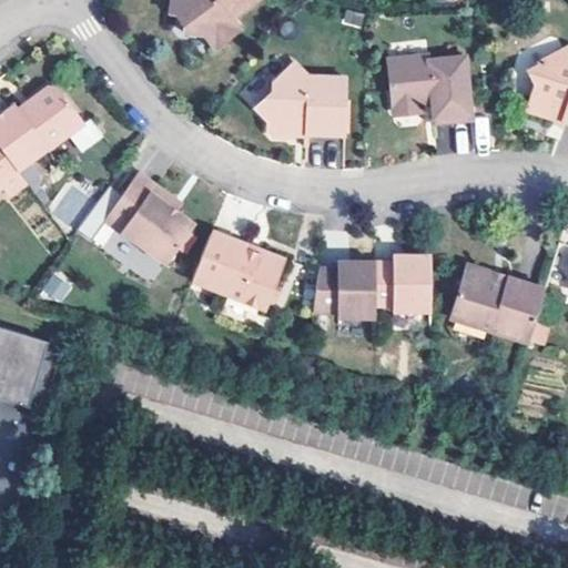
[(206,41),(216,54),(243,33),(234,23),(261,2),(261,0),(173,0),(171,19),(188,22),(184,39),(206,41)]
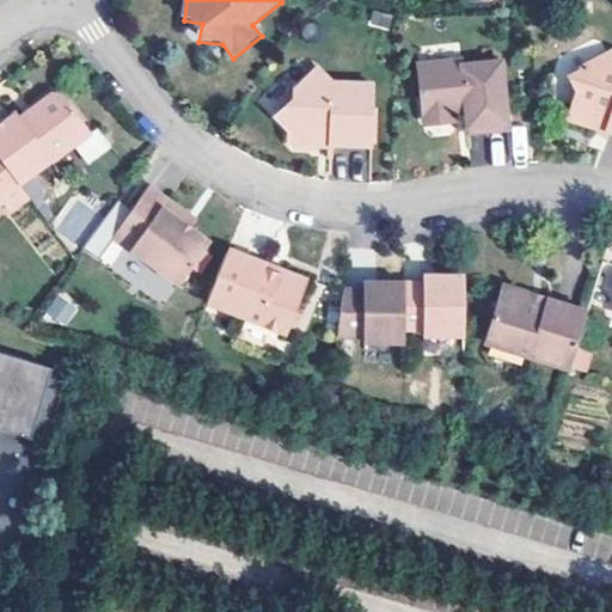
[(611,56),(582,73),(583,77),(570,83),(580,103),(576,112),(573,111),(569,126),(593,133),(601,128),(610,130),(607,136),(611,138),(611,56)]
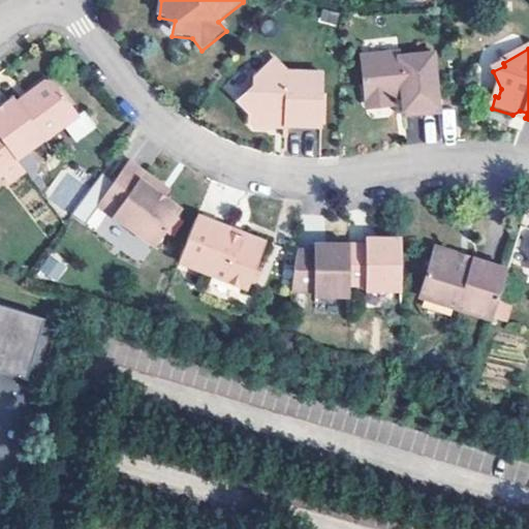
[(433,55),(399,58),(399,53),(380,55),(380,61),(361,63),(364,104),(369,109),(385,107),(391,102),(391,99),(401,99),(403,118),(438,115),(433,55)]
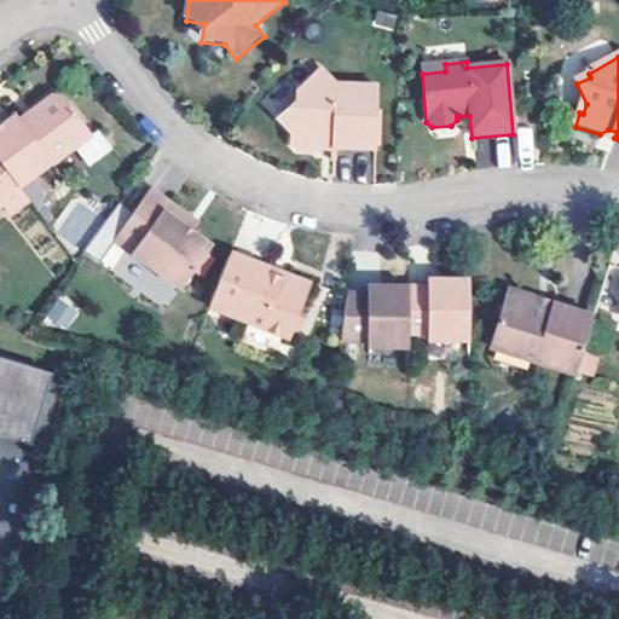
[(445,64),(421,67),(422,74),(445,71),(445,64)]
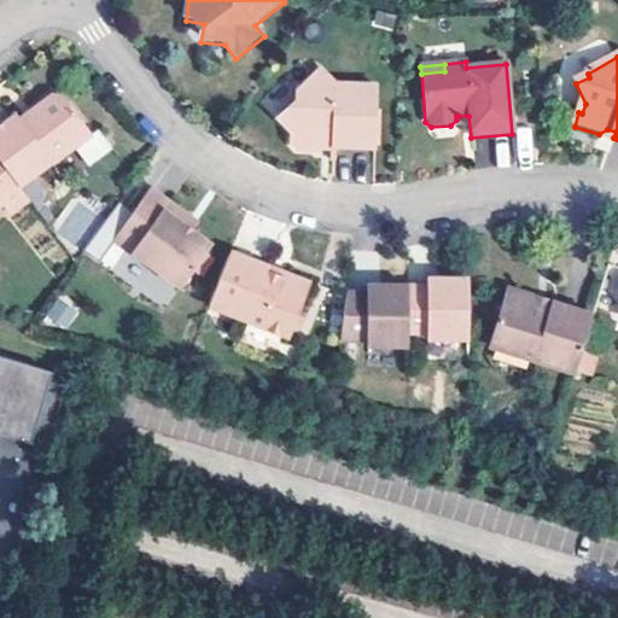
[(372,152),(374,88),(333,86),(320,71),(295,92),(296,101),(277,120),(290,135),(289,145),(295,152),(310,152),(316,146),(331,147),(331,150),(372,152)]
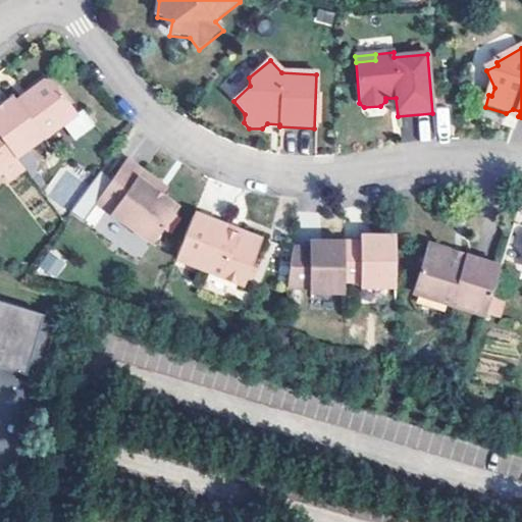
[(0,136),(17,160),(45,140),(45,141),(80,116),(55,83),(48,82),(34,92),(33,99),(22,106),(19,103),(16,98),(0,109),(0,136)]
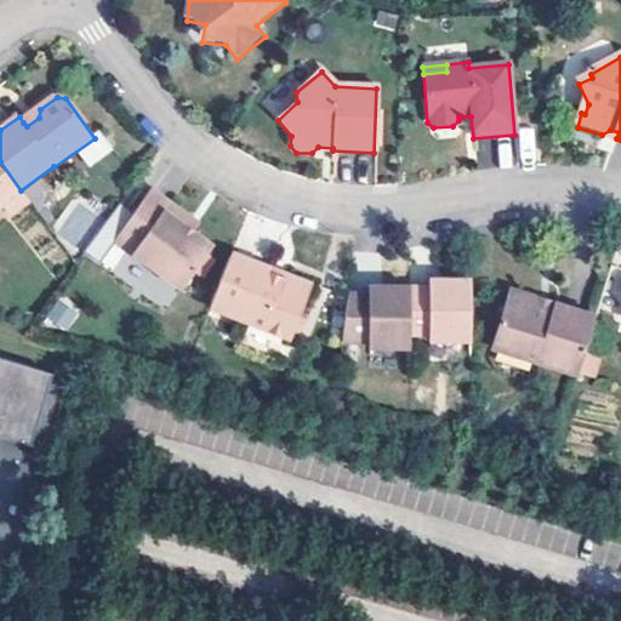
[(39,118),(40,109),(23,123),(27,126),(39,118)]
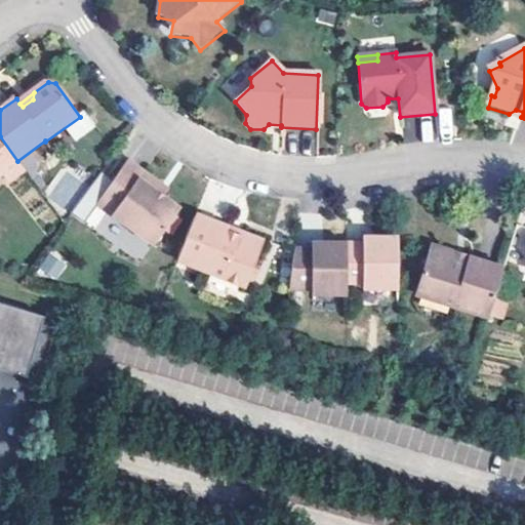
[(17,161),(0,136),(0,177),(4,174),(10,183),(26,172),(17,161)]
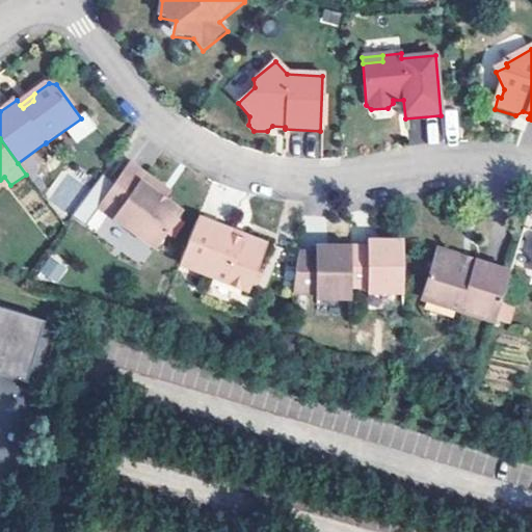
[(164,203),(145,188),(151,181),(129,165),(98,209),(155,250),(181,214),(164,203)]
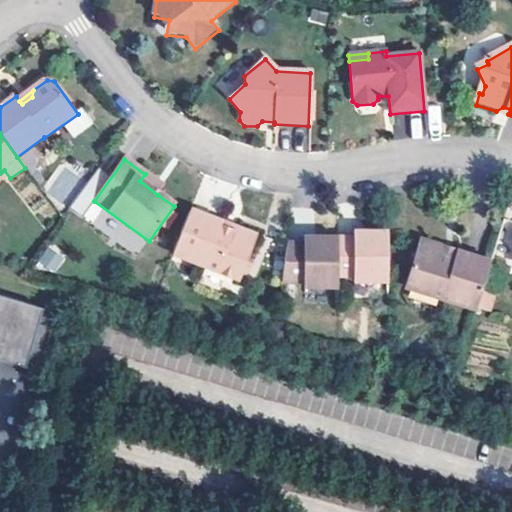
[(62,163),(42,189),(62,204),(82,179),(62,163)]
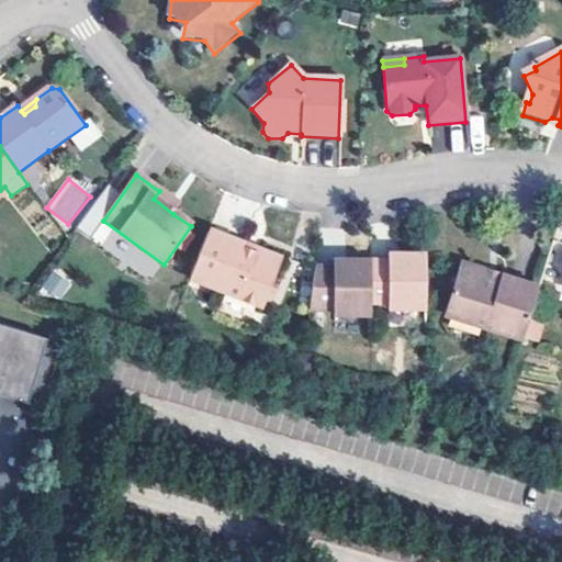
[(108,187),(75,226),(86,236),(119,195),(108,187)]
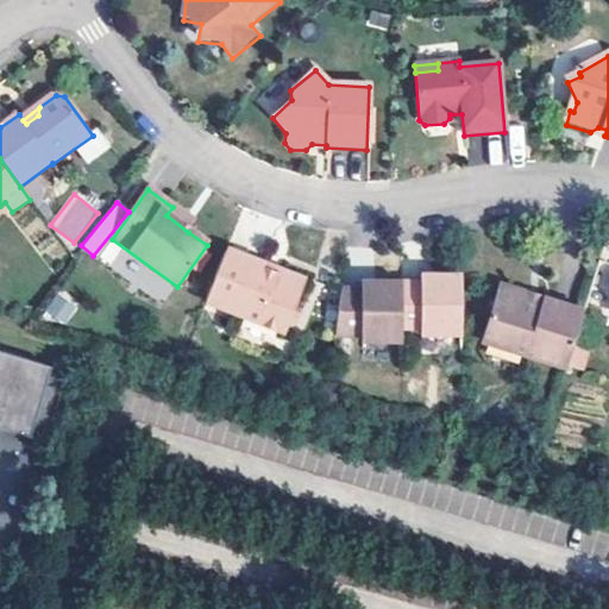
[(195,224),(173,207),(167,215),(188,232),(195,224)]
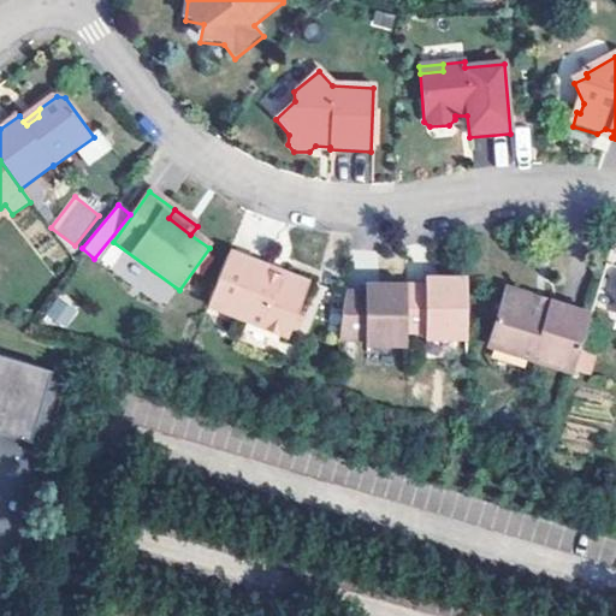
[(149,295),(160,277),(110,243),(99,261),(149,295)]
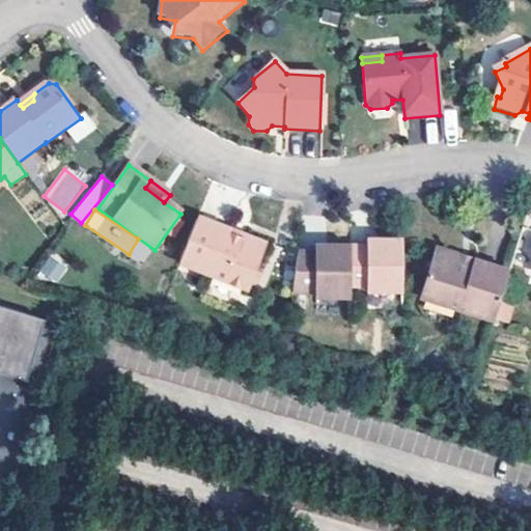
[(266,247),(198,220),(179,266),(242,291),(248,288),(266,247)]
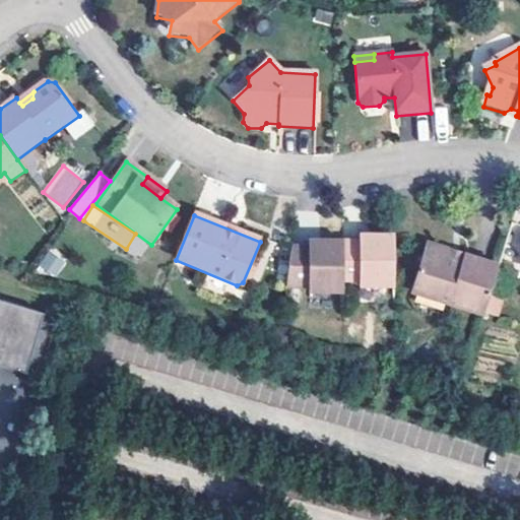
[(371,245),(320,245),(320,251),(291,251),(285,291),(310,290),(309,296),(343,296),(344,284),(361,284),(361,289),(394,290),(394,240),(371,239),(371,245)]
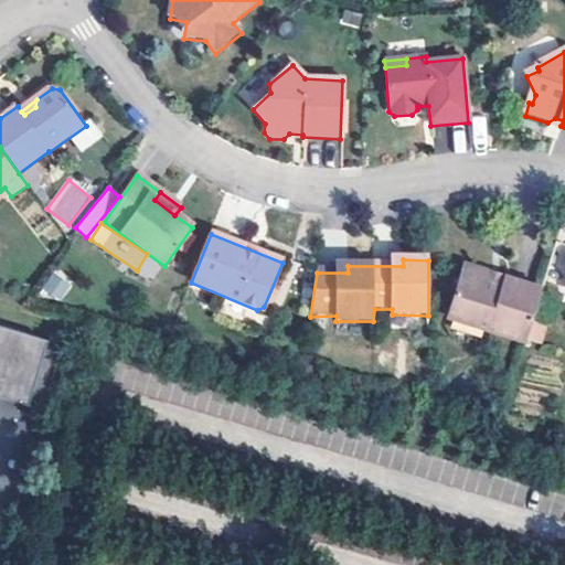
[(63,302),(73,279),(51,270),(41,294),(63,302)]
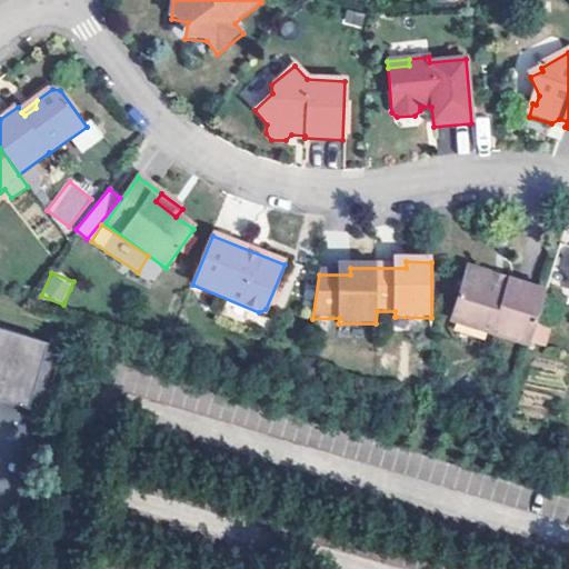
[(457,329),(530,352),(547,298),(473,276),(467,279),(453,322),(457,329)]
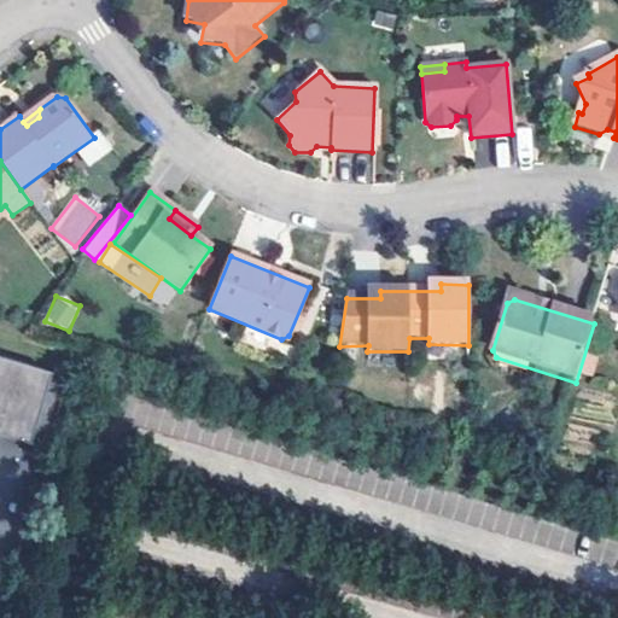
[(0,433),(50,449),(71,378),(0,355),(0,433)]
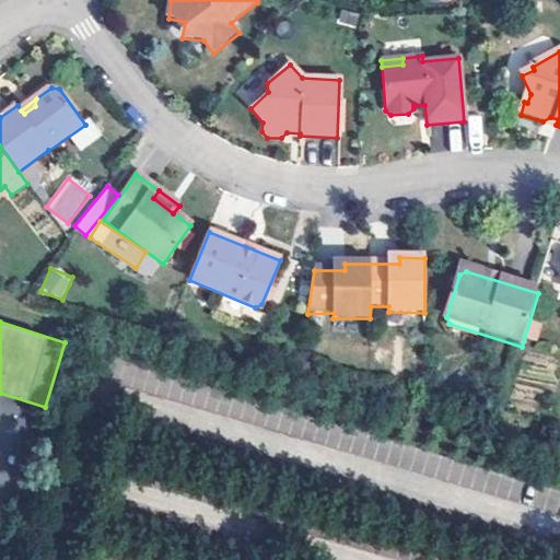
[(497,475),(491,490),(517,499),(522,483),(497,475)]
